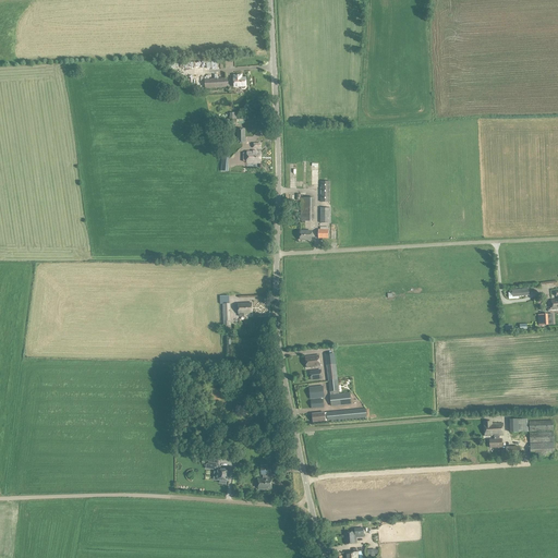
[(234,75),(234,79),(233,79),(234,87),(241,86),(241,87),(242,88),(243,88),(244,89),(244,88),(245,88),(246,87),(246,86),(246,77),(241,79),(241,75),(234,75)]
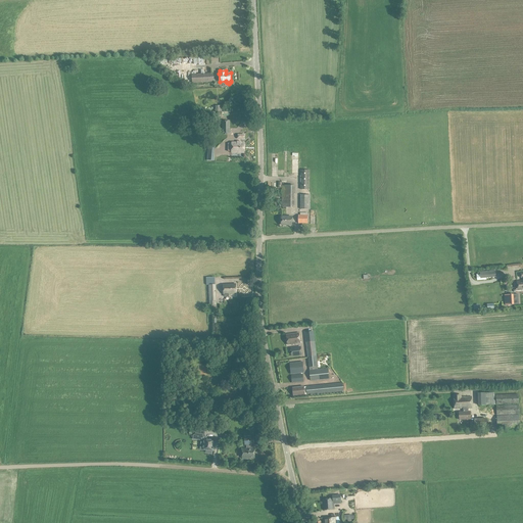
[(214,74),(192,75),(193,83),(206,82),(214,82),(214,74)]
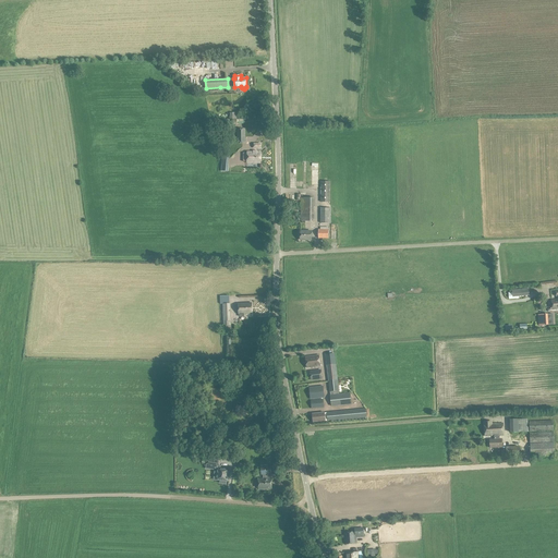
[(261,153),(252,152),(247,152),(247,164),(261,164),(261,153)]
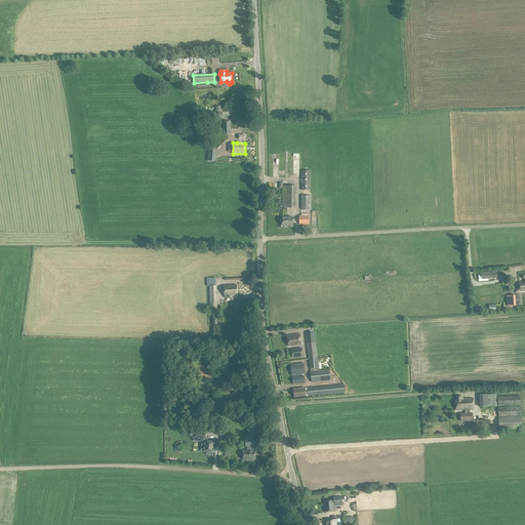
[(301,170),(301,190),(311,191),(311,171),(301,170)]
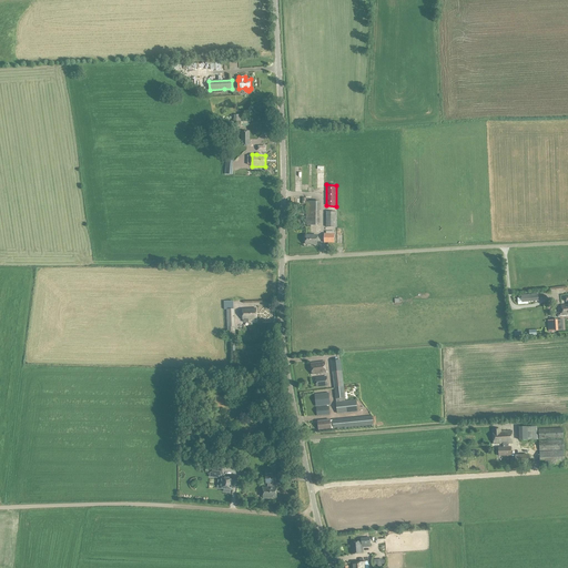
[(306,201),(306,204),(306,225),(321,225),(321,202),(306,201)]
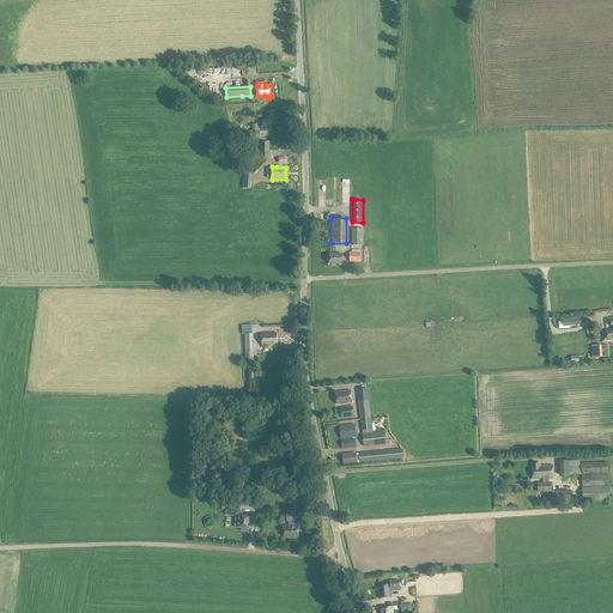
[(352,229),(352,246),(363,246),(363,229),(352,229)]
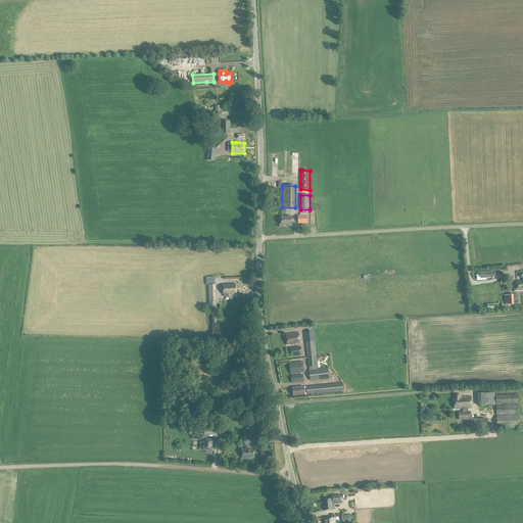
[(300,215),(298,215),(298,224),(307,224),(307,214),(300,212),(300,215)]
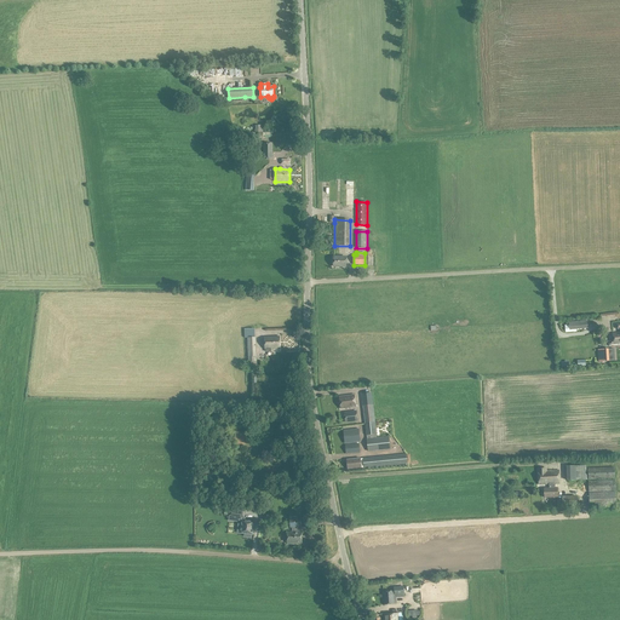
[(334,257),(334,267),(346,267),(346,258),(334,257)]
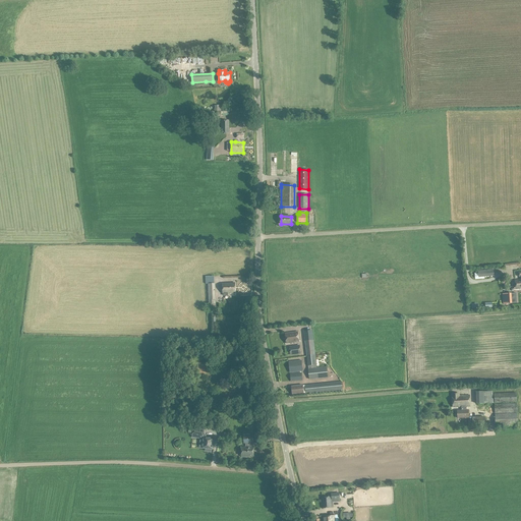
[(478,273),(474,273),(475,279),(484,278),(484,275),(497,274),(497,268),(478,270),(478,273)]
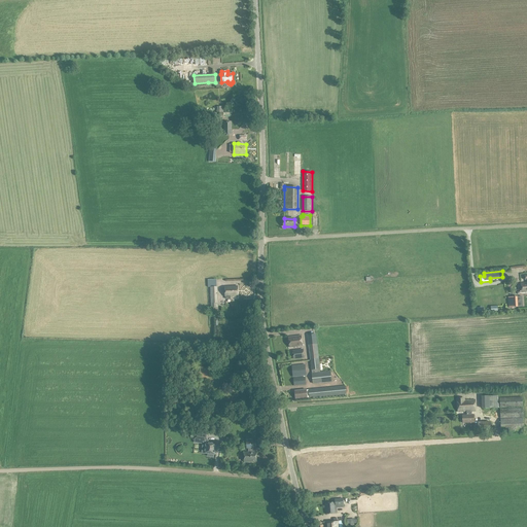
[(238,286),(225,286),(225,296),(238,296),(238,286)]
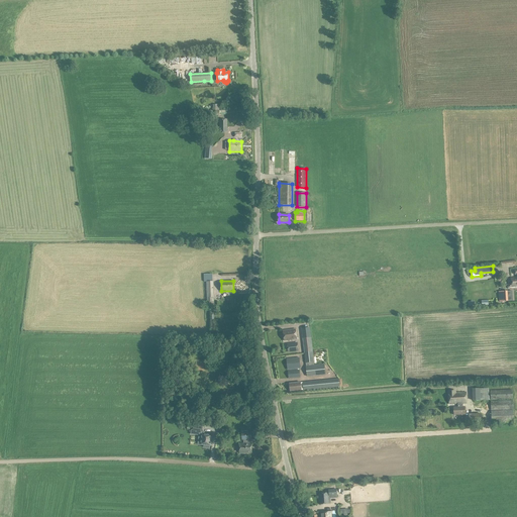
[(509,291),(499,292),(500,302),(509,301),(509,291)]
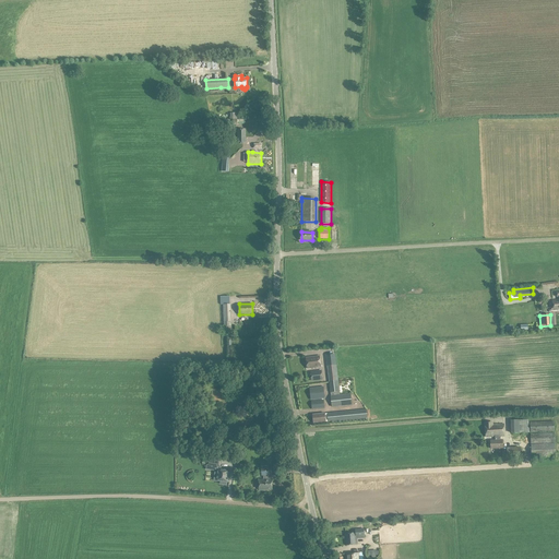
[(333,354),(324,354),(324,364),(334,363),(333,354)]
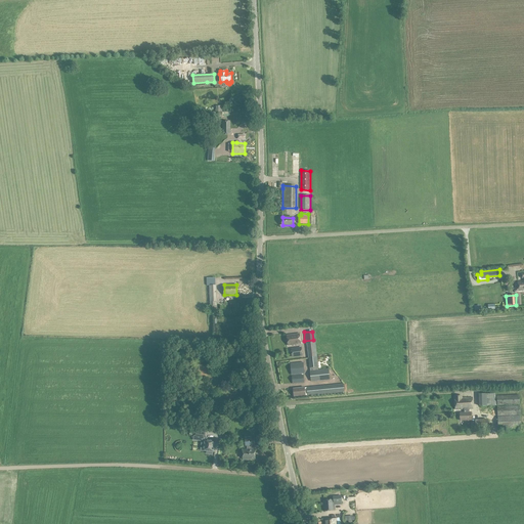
[(300,334),(287,336),(289,345),(301,344),(300,334)]
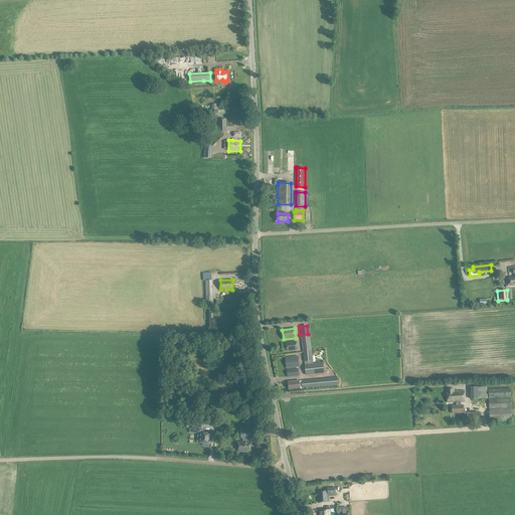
[(310,335),(302,336),(305,362),(313,361),(310,335)]
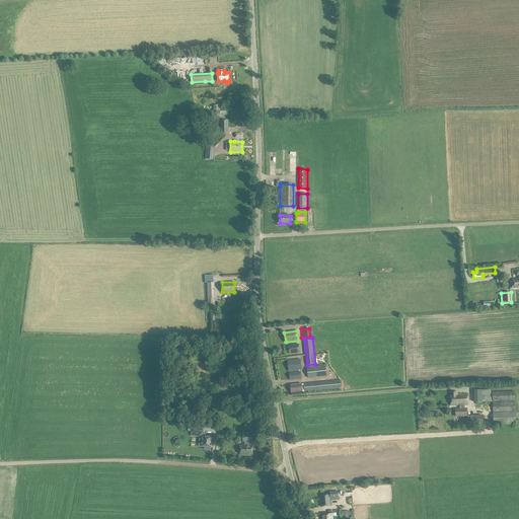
[(298,344),(289,346),(290,354),(300,353),(298,344)]
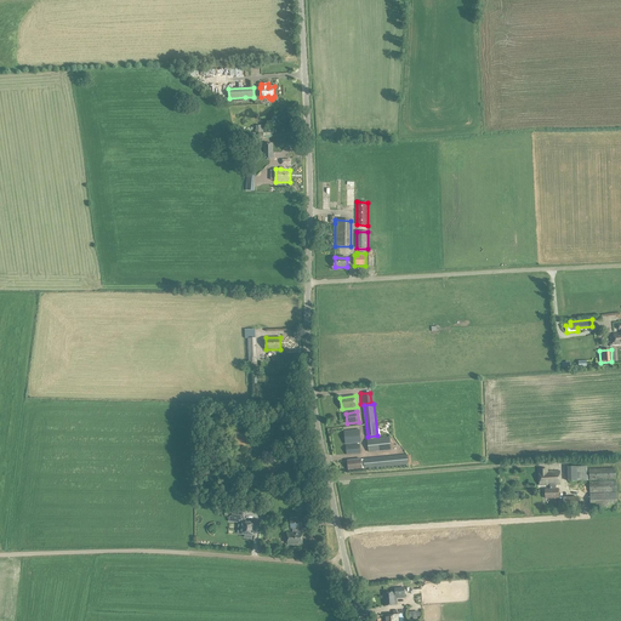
[(359,431),(346,432),(347,444),(360,443),(359,431)]
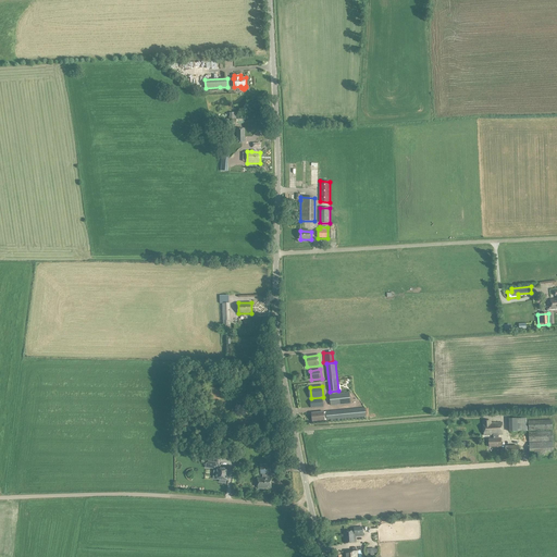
[(349,392),(330,395),(331,406),(351,404),(349,392)]
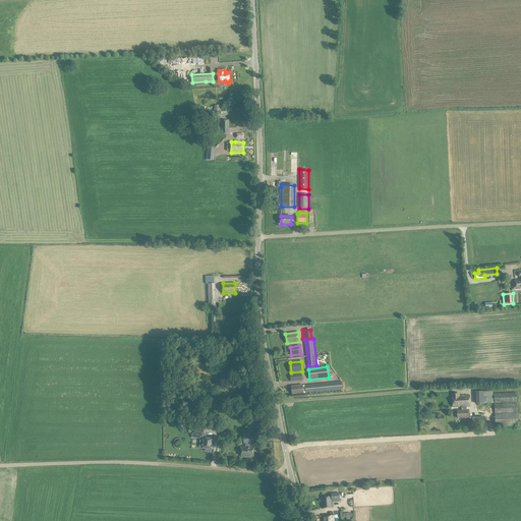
[(302,373),(290,374),(291,382),(302,381),(302,373)]
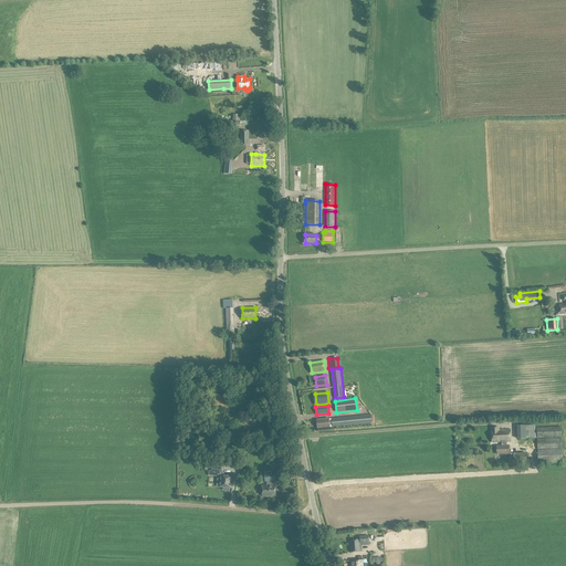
[(332,418),(333,427),(333,428),(373,423),(371,415),(332,418)]
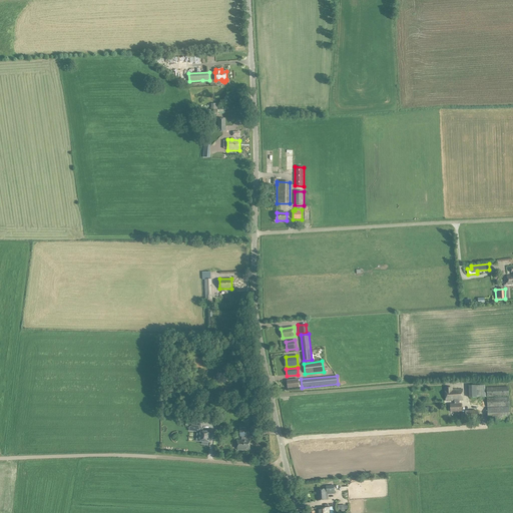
[(300,387),(299,380),(288,381),(288,388),(300,387)]
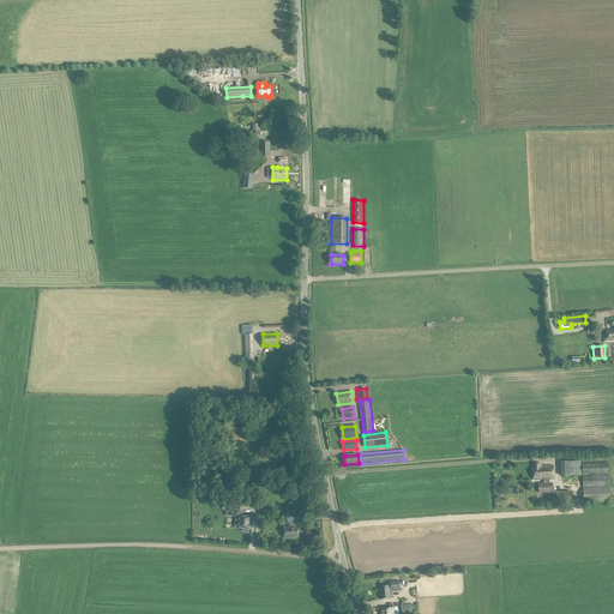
[(581,461),(561,462),(561,476),(581,475),(581,461)]
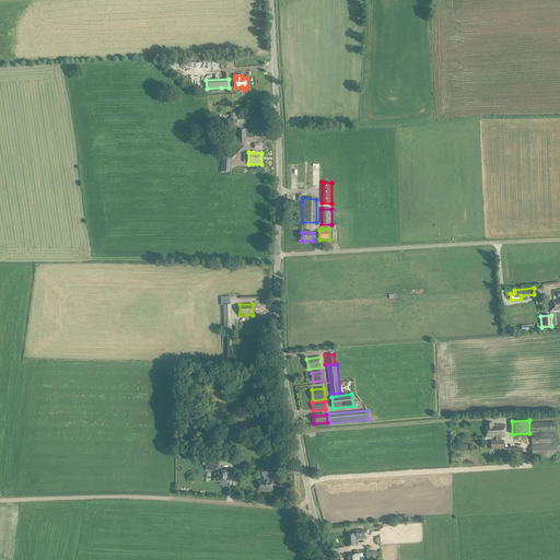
[(555,422),(532,423),(532,433),(556,432),(555,422)]
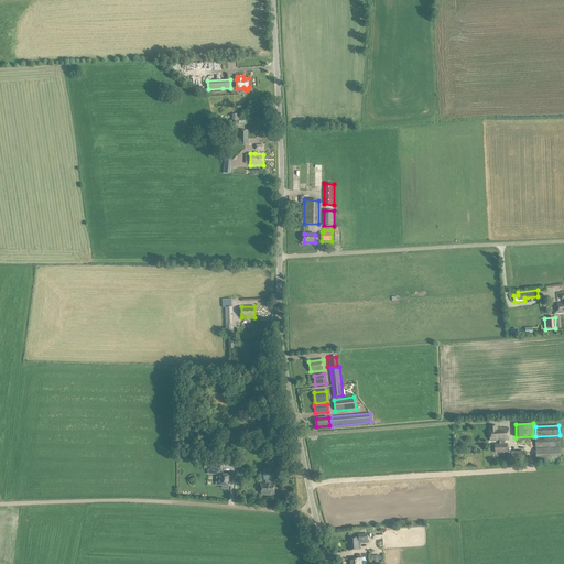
[(506,444),(506,441),(509,441),(508,427),(497,429),(497,426),(489,426),(490,441),(500,441),(500,444),(495,444),(496,453),(508,452),(508,444),(506,444)]
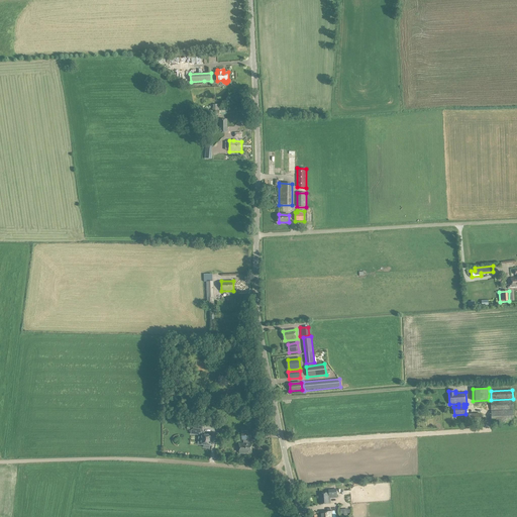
[(513,401),(491,401),(491,411),(513,410),(513,401)]
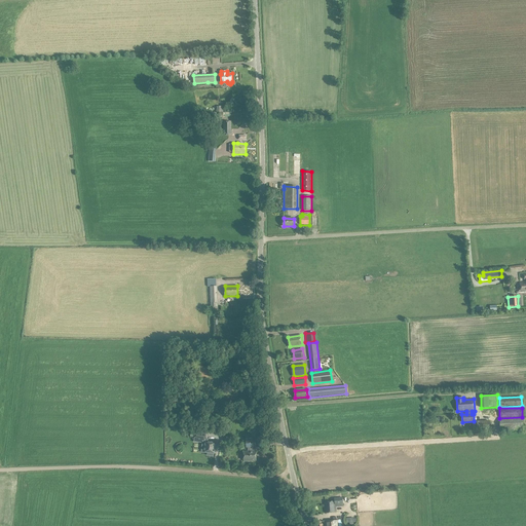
[(500,418),(500,426),(500,430),(523,430),(522,417),(500,418)]
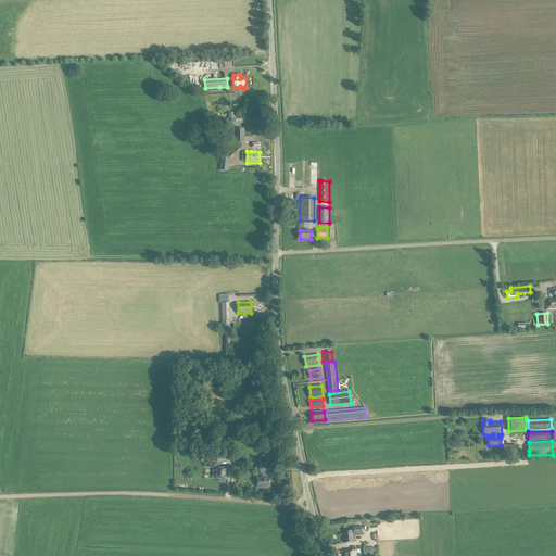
[(207,457),(206,465),(219,466),(220,457),(216,456),(215,458),(207,457)]
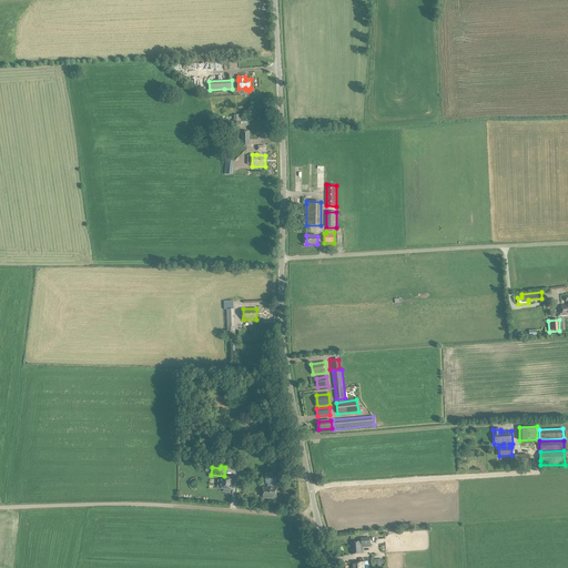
[(265,475),(266,484),(267,484),(267,487),(263,487),(264,498),(277,498),(276,487),(276,484),(276,475),(273,475),(273,473),(266,474),(266,475),(265,475)]
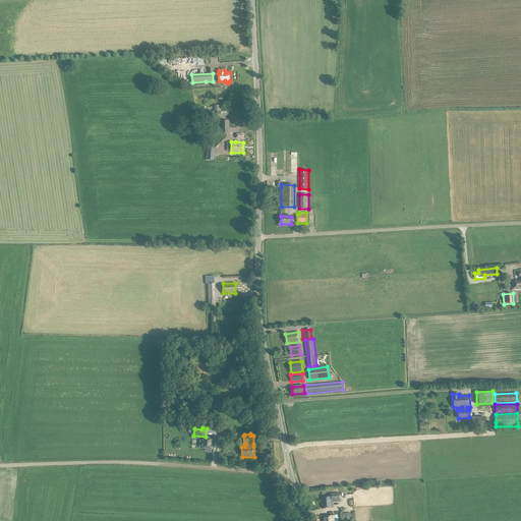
[(199,437),(198,448),(205,449),(205,451),(210,452),(210,449),(212,449),(213,439),(199,437)]
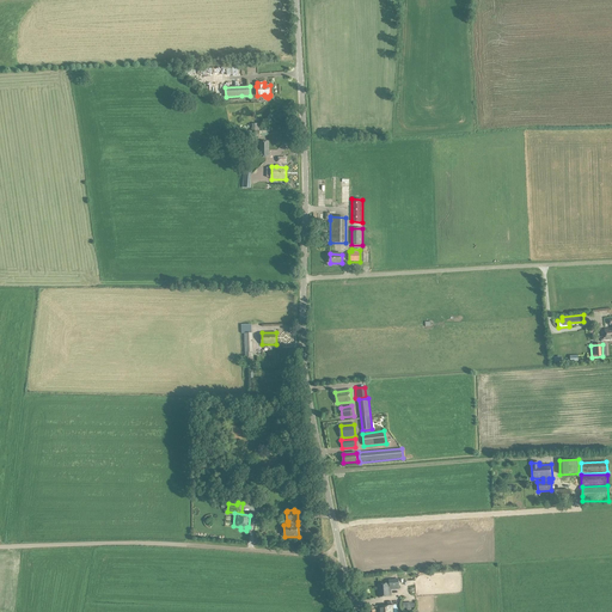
[(389,583),(390,589),(399,588),(399,580),(390,581),(390,583),(389,583)]
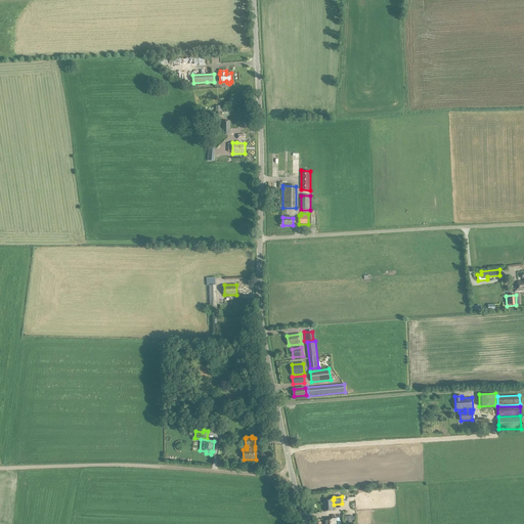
[(334,505),(333,499),(323,500),(324,512),(334,511),(334,505)]
